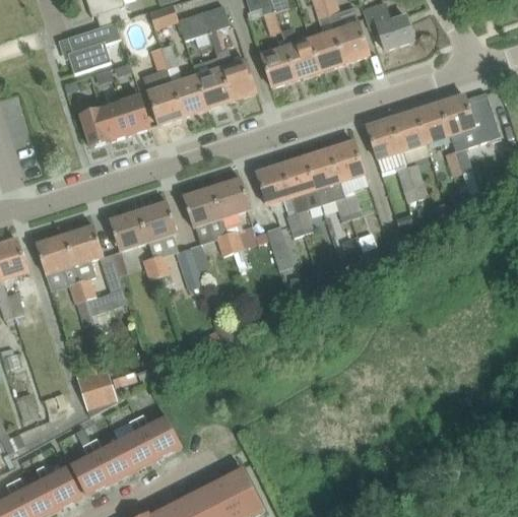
[(117,21),(119,21),(128,18),(124,5),(125,5),(123,0),(85,0),(87,6),(92,4),(100,27),(117,21)]
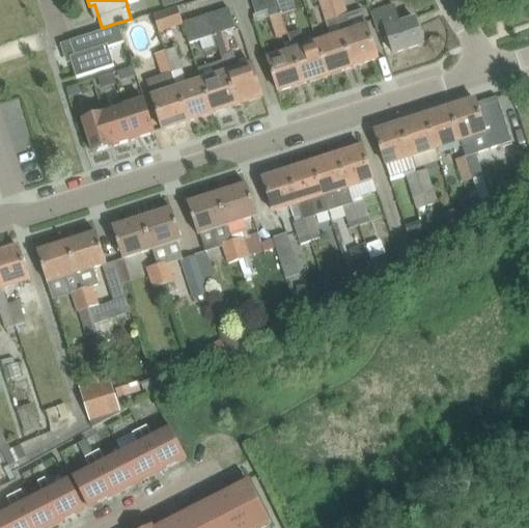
[(275,34),(286,31),(275,0),(251,0),(254,11),(267,7),(269,14),(268,15),(275,34)]
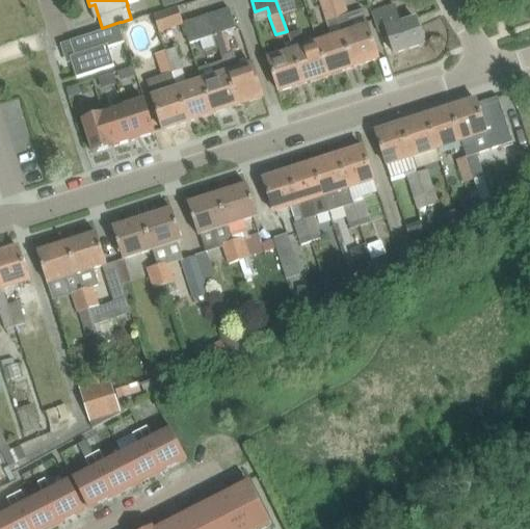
[(275,0),(287,31),(292,48),(303,81),(328,73),(317,40),(306,44),(299,26),(297,27),(291,9),(295,8),(292,0),(275,0)]
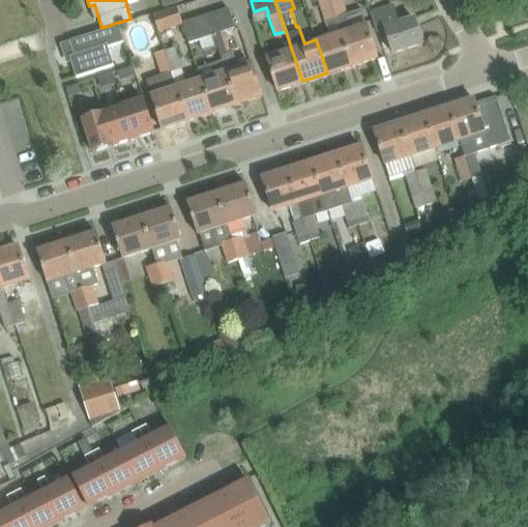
[(316,39),(327,72),(351,64),(329,0),(318,0),(328,35),(316,39)]
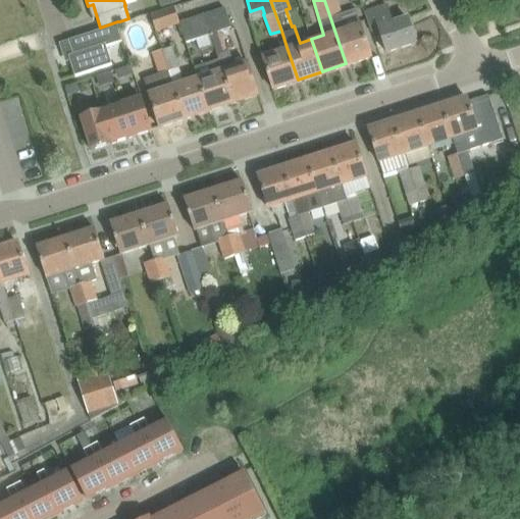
[(324,0),(346,63),(371,55),(360,22),(354,6),(341,11),(336,0),(324,0)]
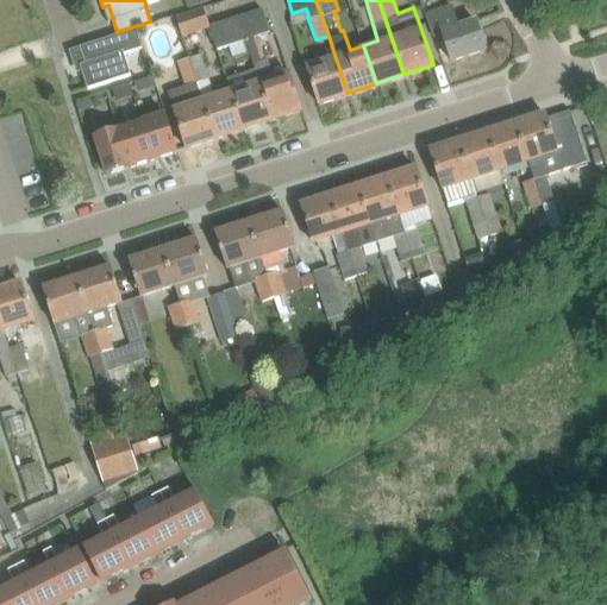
[(442,31),(451,58),(485,48),(475,18),(457,24),(451,4),(427,12),(435,33),(442,31)]
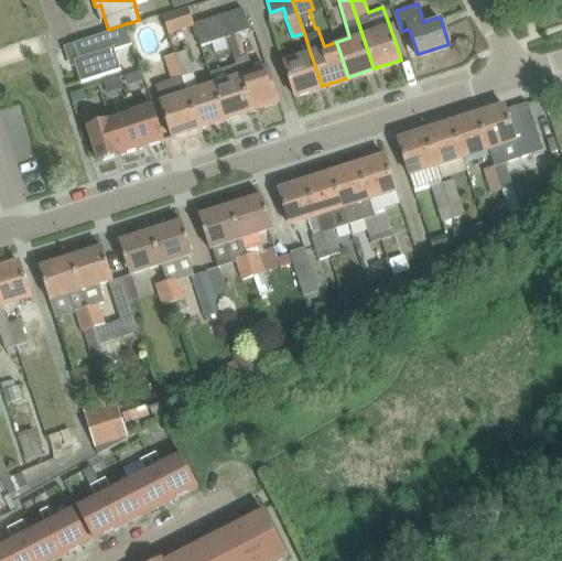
[(226,35),(235,62),(239,74),(251,109),(278,100),(267,65),(254,69),(247,52),(244,53),(237,35),(255,30),(252,25),(249,27),(241,6),(218,13),(226,35)]
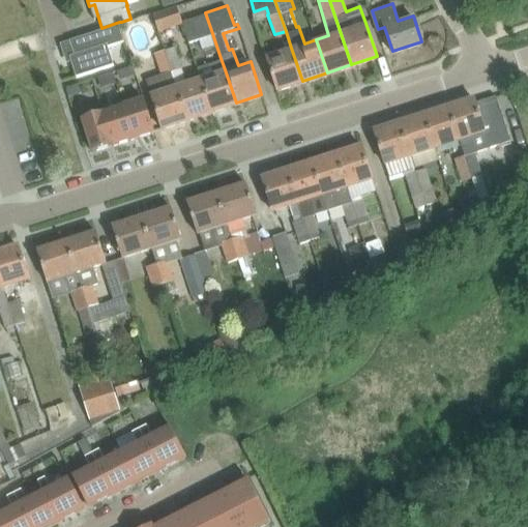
[(154,15),(162,37),(184,31),(177,7),(154,15)]
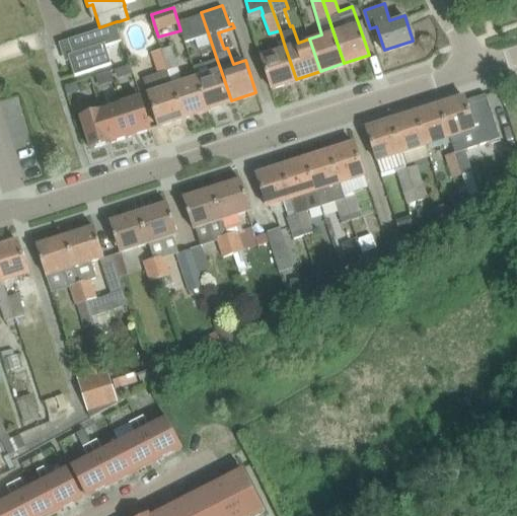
[(198,35),(208,32),(201,12),(186,17),(192,38),(198,35)]
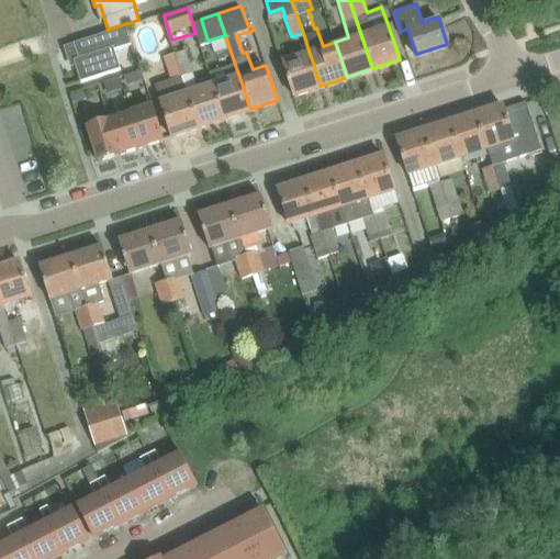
[(130,42),(124,24),(108,30),(73,41),(77,56),(73,57),(79,79),(119,67),(113,47),(130,42)]
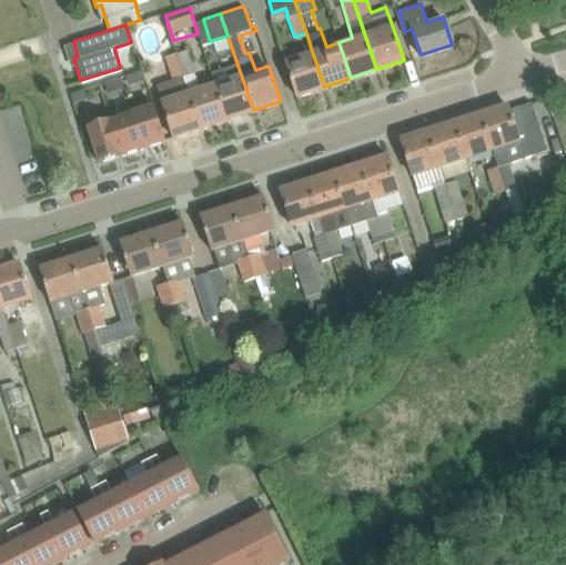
[(185,49),(175,52),(200,128),(226,119),(214,83),(199,89),(185,49)]
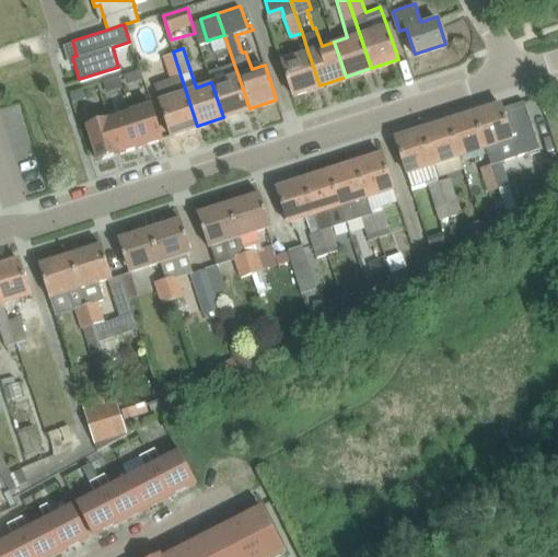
[(320,85),(307,50),(281,59),(292,94),(320,85)]
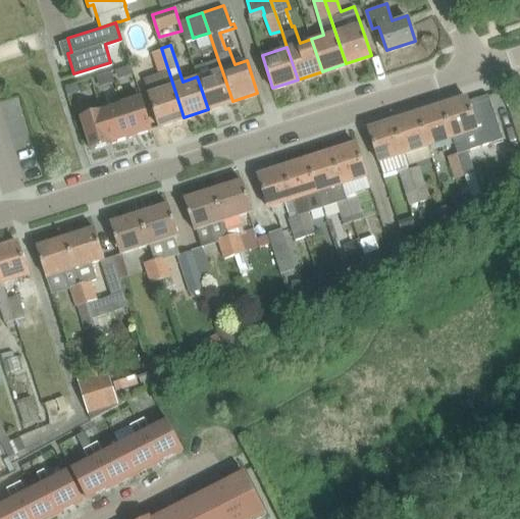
[(184,117),(161,48),(151,51),(163,88),(148,93),(159,125),(184,117)]
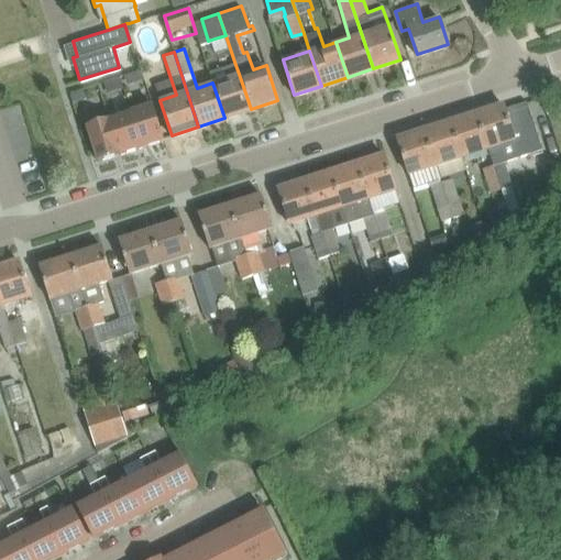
[(209,69),(212,83),(224,118),(251,109),(239,74),(234,62),(209,69)]
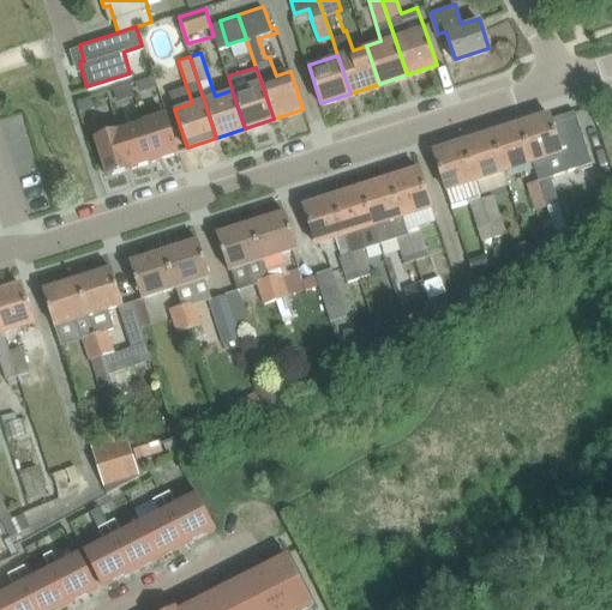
[(137,79),(135,79),(138,90),(156,84),(153,73),(137,79)]
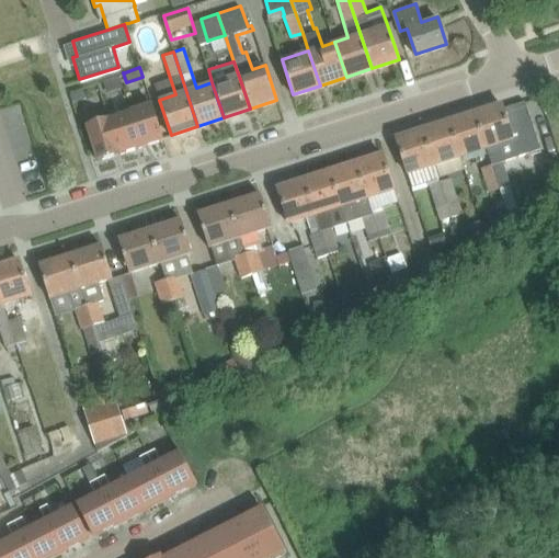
[(116,75),(105,79),(107,84),(110,89),(121,84),(117,75),(116,75)]
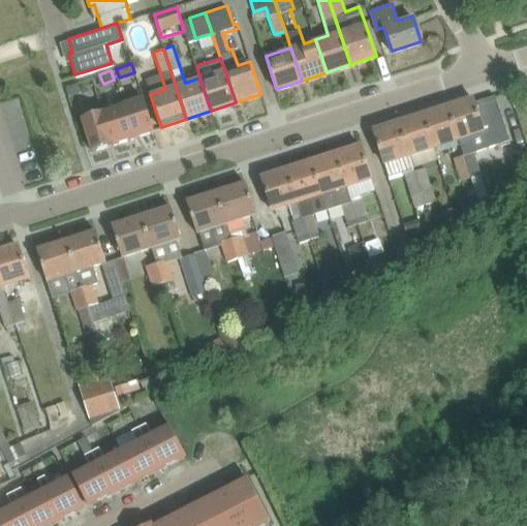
[(67,85),(64,86),(67,94),(80,91),(78,85),(76,82),(67,85)]
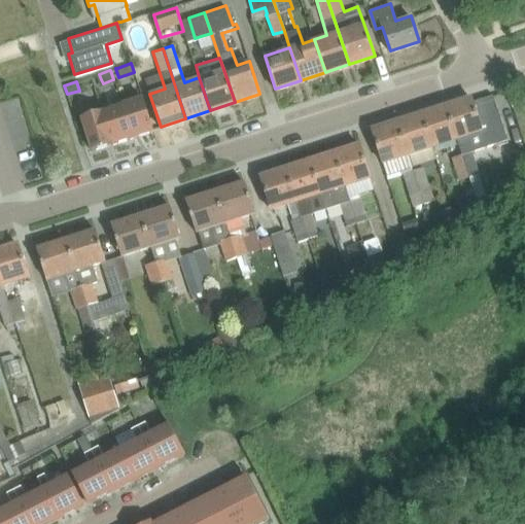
[(470,96),(461,100),(476,145),(483,138),(493,143),(506,138),(492,94),(471,100),(470,96)]
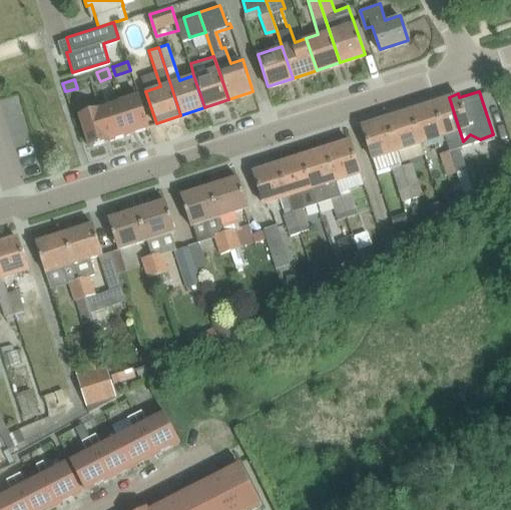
[(138,94),(118,100),(128,132),(149,125),(138,94)]
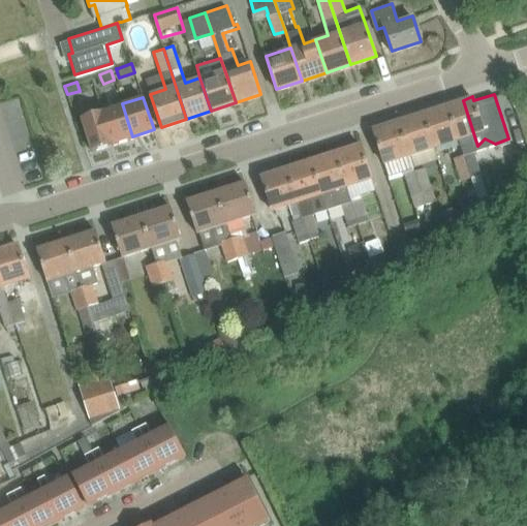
[(433,110),(444,143),(458,137),(463,153),(453,157),(459,178),(470,175),(477,196),(481,207),(491,204),(473,151),(474,150),(477,146),(463,100),(433,110)]
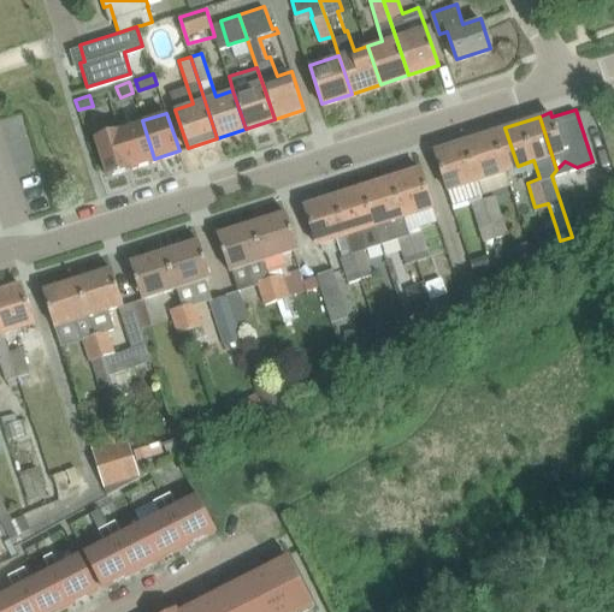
[(118,120),(117,122),(131,166),(154,159),(142,120),(120,128),(118,120)]
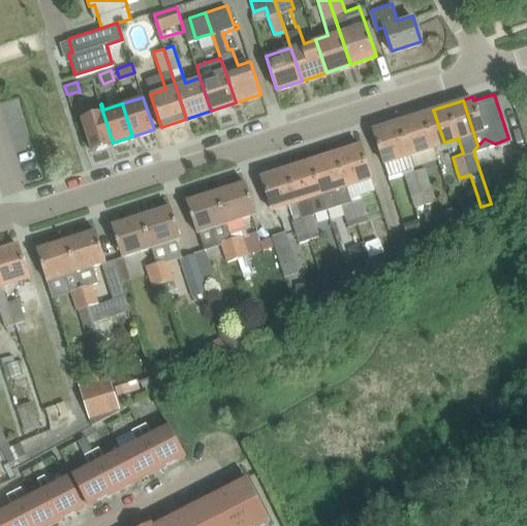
[(113,143),(100,104),(80,111),(92,150),(113,143)]
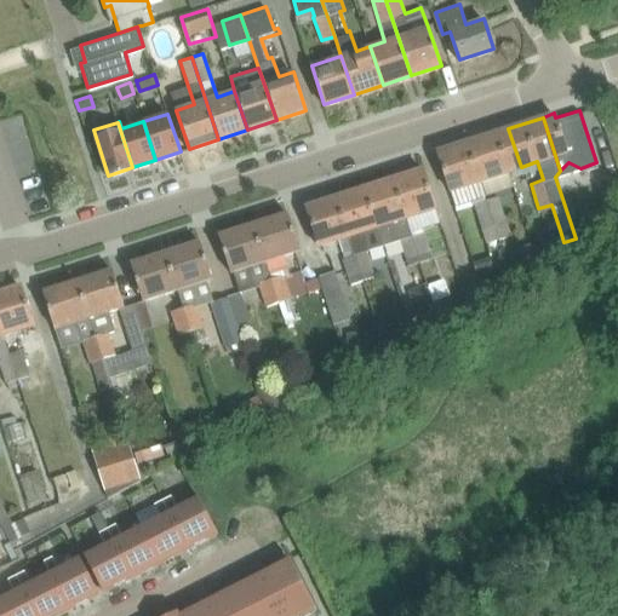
[(486,178),(521,167),(508,128),(473,139),(486,178)]
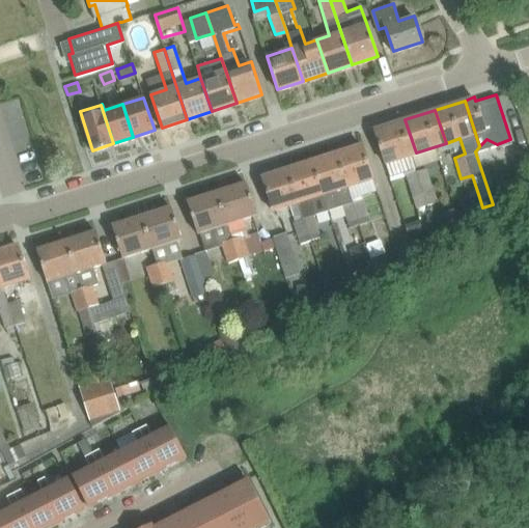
[(386,163),(416,153),(405,119),(374,130),(386,163)]
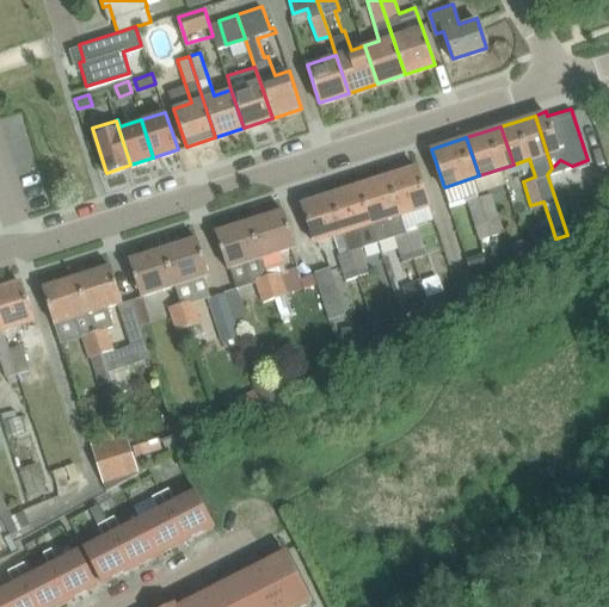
[(416,166),(387,175),(399,214),(429,204),(416,166)]
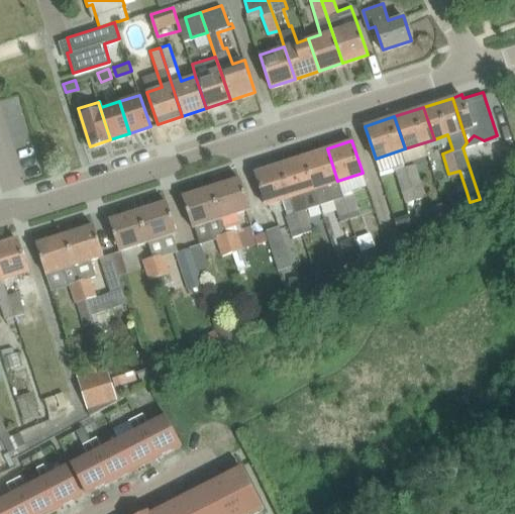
[(327,148),(303,156),(319,204),(333,199),(339,220),(349,217),(342,196),(337,181),(327,148)]
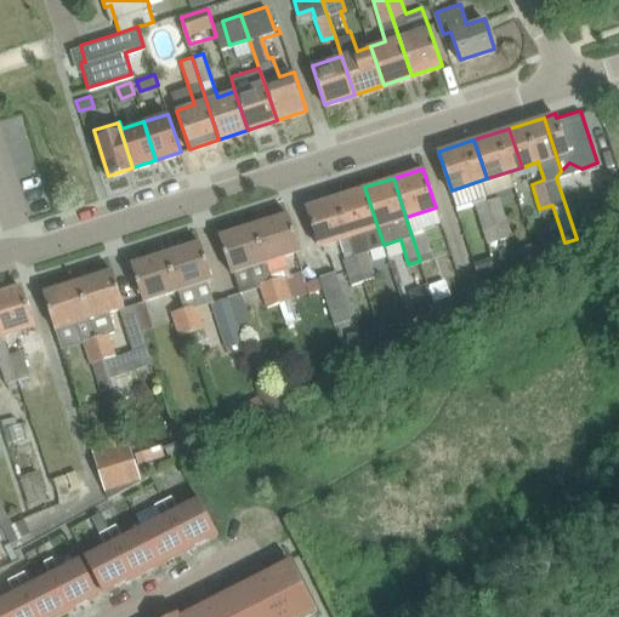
[(364,187),(336,196),(348,235),(362,279),(374,275),(365,251),(384,245),(364,187)]
